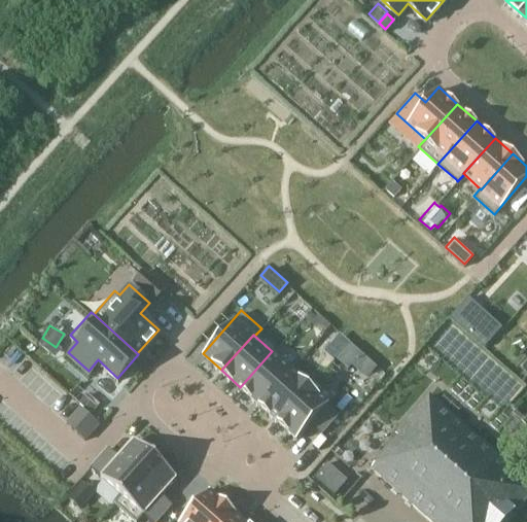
[(347,366),(361,350),(349,339),(335,354),(347,366)]
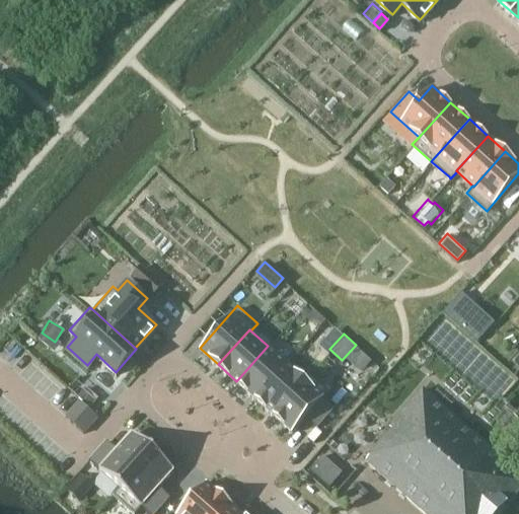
[(318,359),(327,349),(320,343),(311,353),(318,359)]
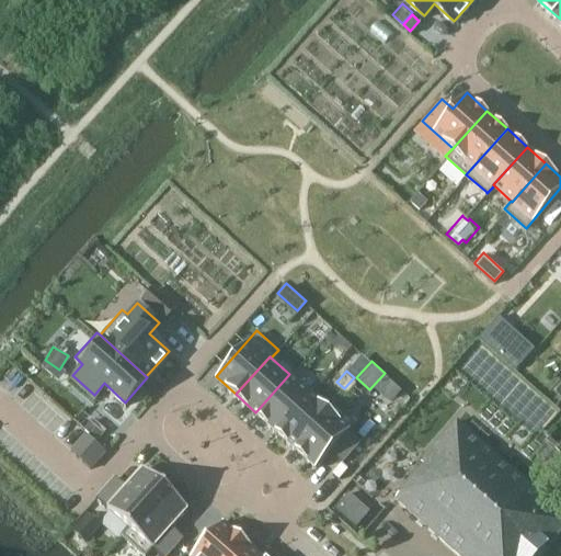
[(400,387),(385,373),(374,385),(389,399),(400,387)]
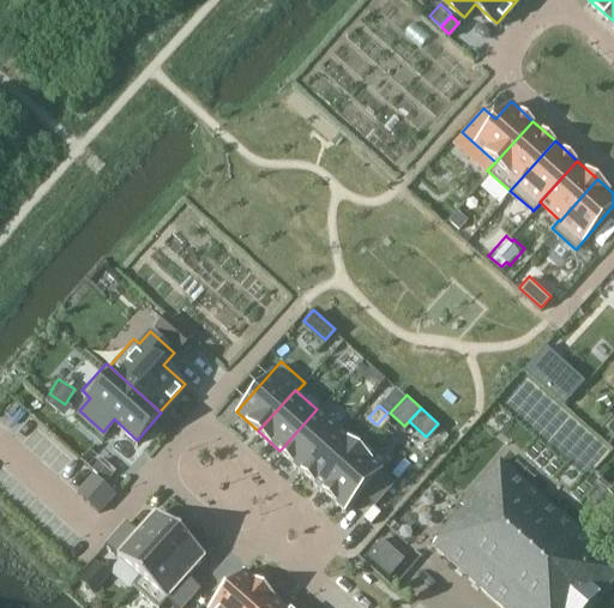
[(317,409),(280,451),(301,470),(339,428),(317,409)]
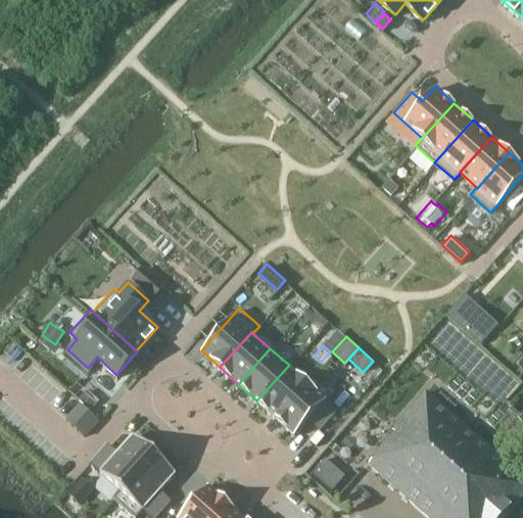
[(289,365),(256,401),(276,417),(307,381),(305,380),(289,365)]
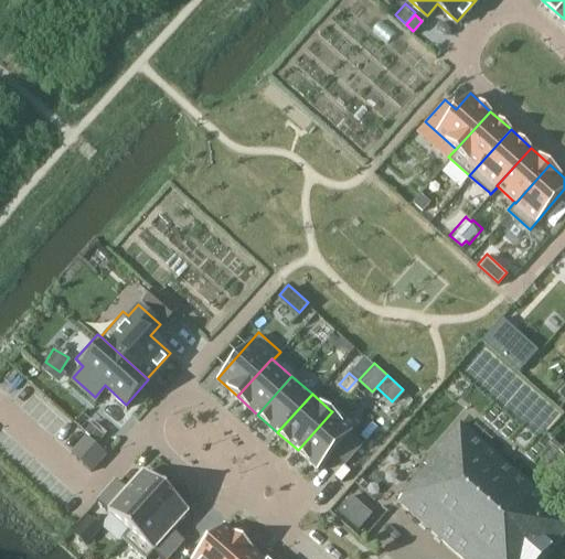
[(332,411),(298,450),(318,469),(332,452),(343,462),(344,461),(363,440),(352,430),(360,422),(338,402),(330,410),(332,411)]
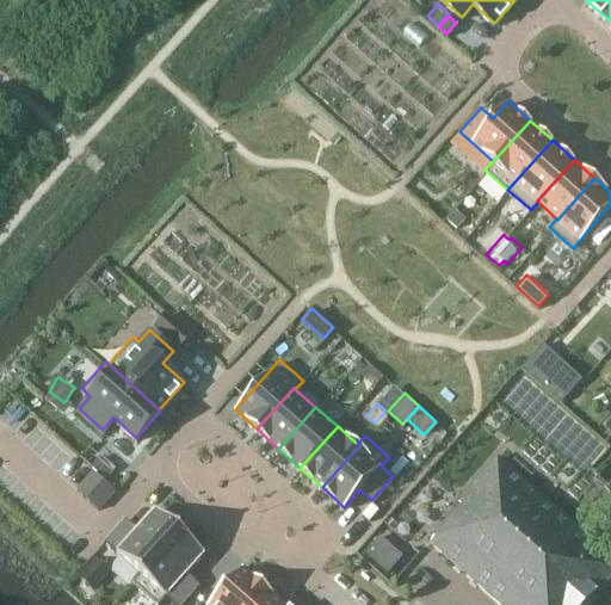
[(504,604),(580,604),(610,572),(610,556),(498,456),(458,501),(462,505),(431,541),(504,604)]
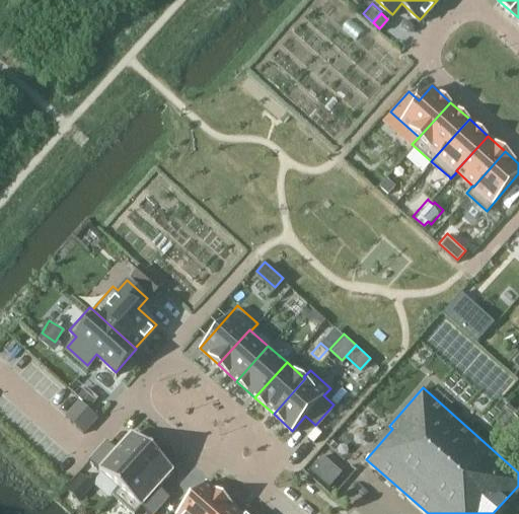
[(79,398),(74,404),(81,409),(87,415),(93,420),(97,415),(79,398)]
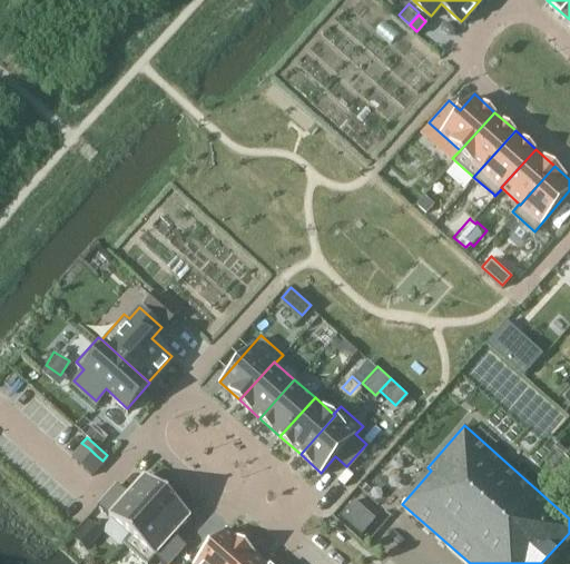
[(81,443),(71,454),(79,459),(89,448),(81,443)]
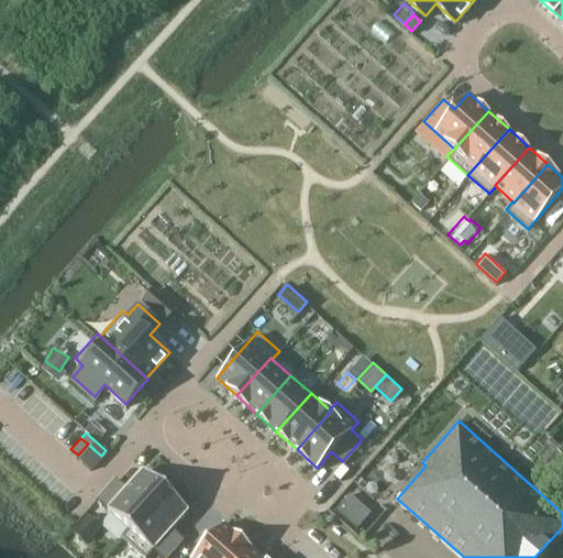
[(88,444),(78,455),(85,461),(95,450),(88,444)]
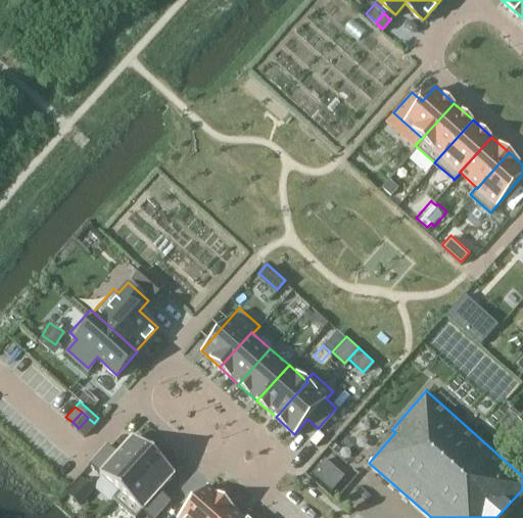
[(88,418),(79,428),(85,433),(94,423),(88,418)]
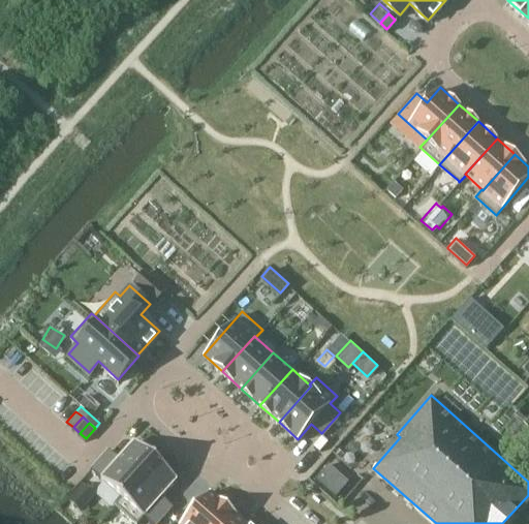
[(109,447),(90,467),(100,476),(121,495),(122,495),(156,458),(134,438),(119,456),(109,447)]
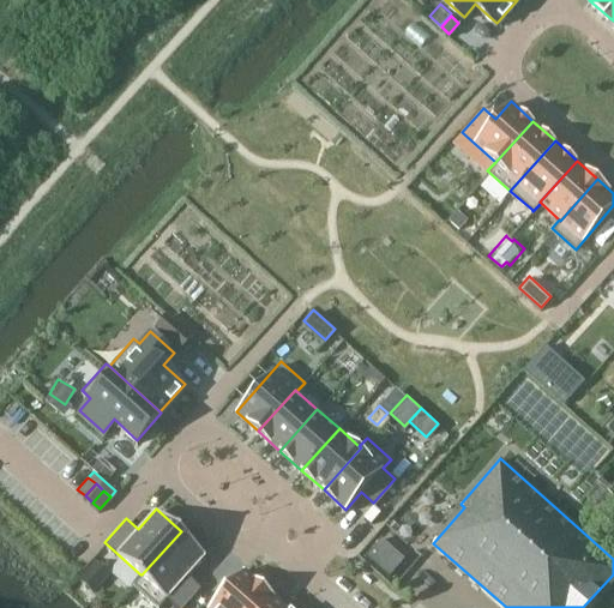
[(140,575),(133,583),(158,606),(167,597),(179,607),(200,584),(188,573),(205,553),(181,531),(142,575),(140,575)]
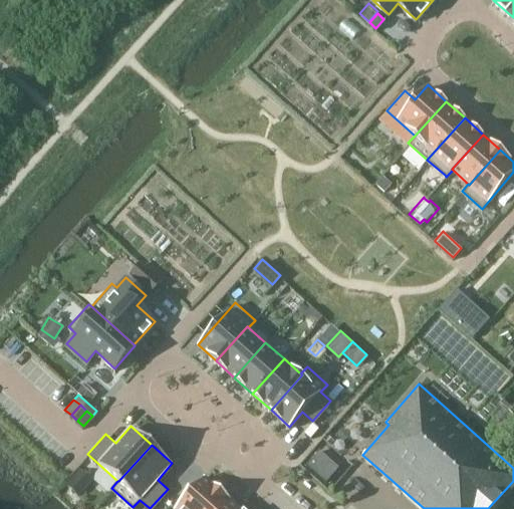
[(319,448),(306,463),(326,480),(338,465),(319,448)]
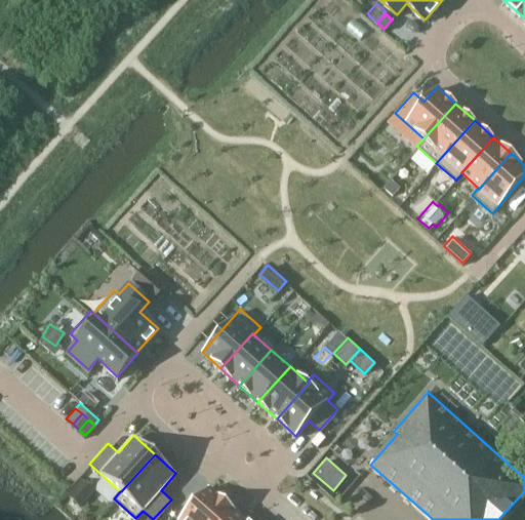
[(79,504),(94,487),(80,474),(66,490),(79,504)]
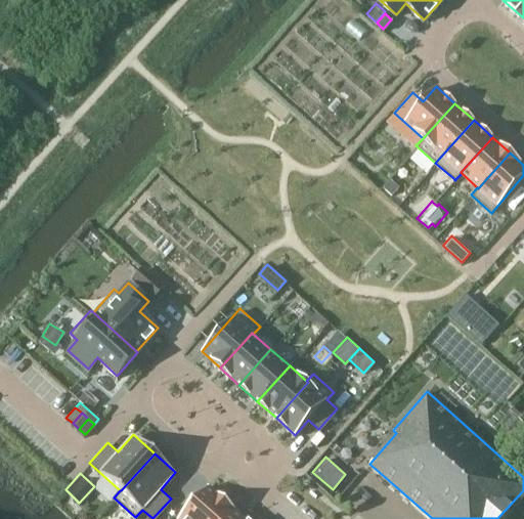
[(208,484),(176,518),(225,518),(234,509),(235,509),(217,491),(216,492),(208,484)]
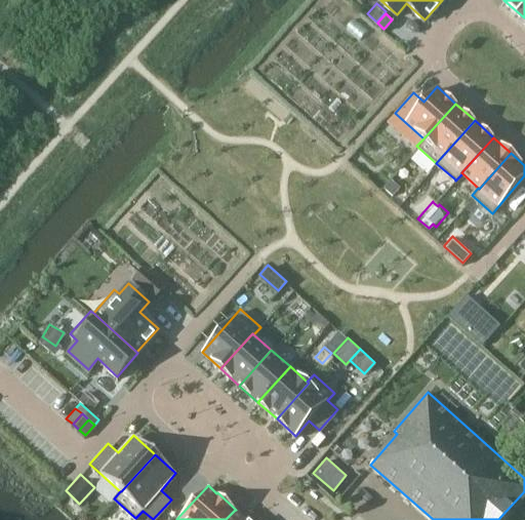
[(235,510),(226,519),(246,519),(236,510),(235,510)]
